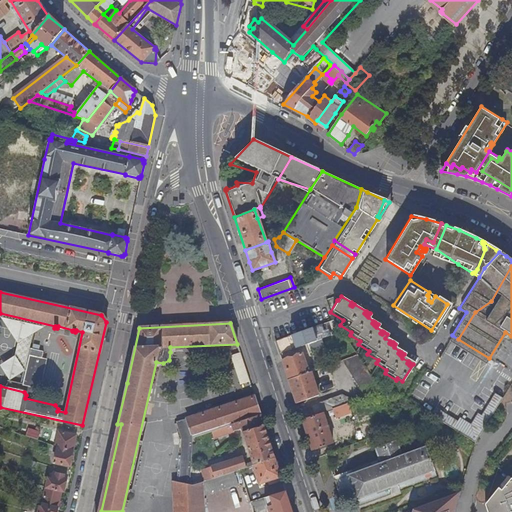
[(311,327),(286,336),(291,349),(306,343),(315,340),(311,327)]
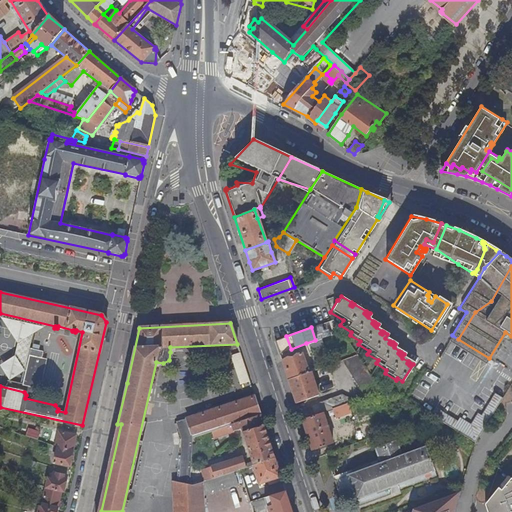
[(455,344),(458,339),(452,335),(449,341),(455,344)]
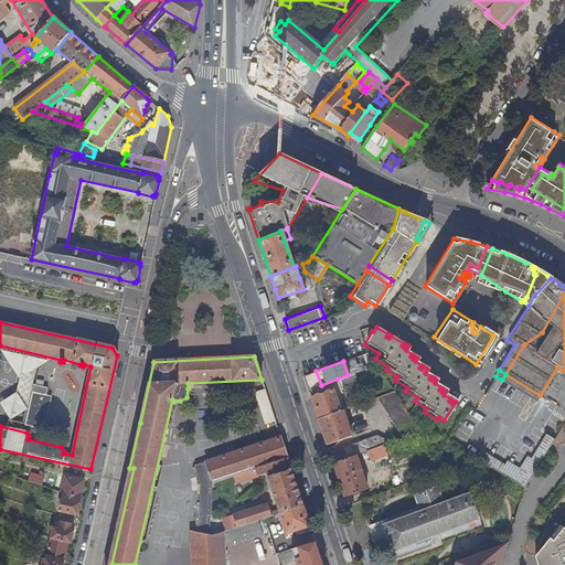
[(348,375),(338,379),(341,388),(356,383),(353,373),(348,375)]
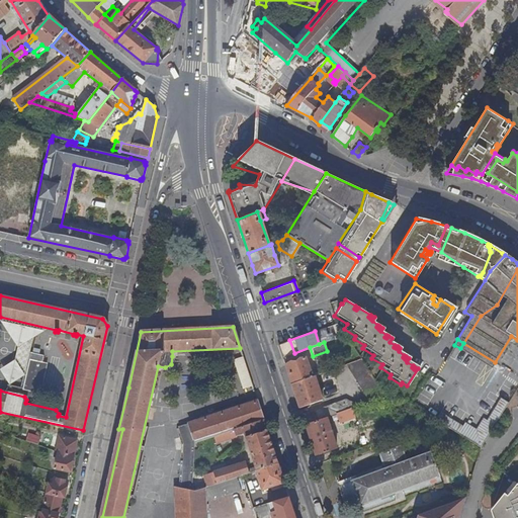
[(495,362),(463,343),(460,348),(492,368),(495,362)]
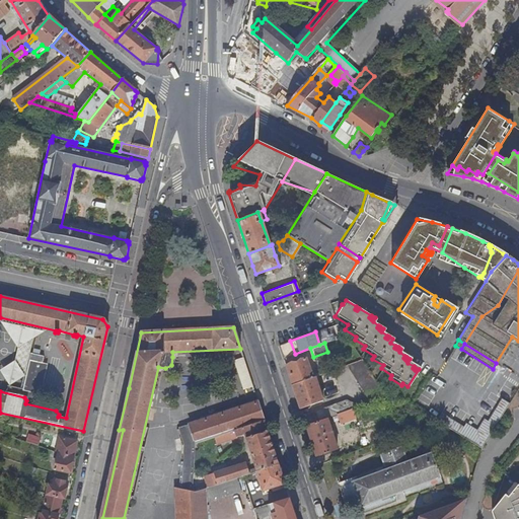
[(285,365),(291,384),(311,377),(311,375),(305,357),(285,365)]
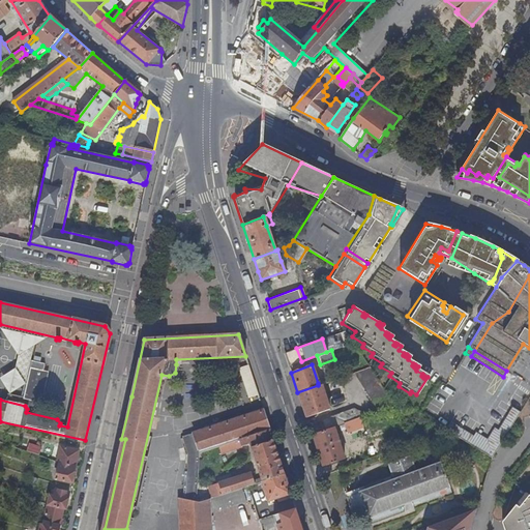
[(258,395),(248,365),(239,369),(248,399),(258,395)]
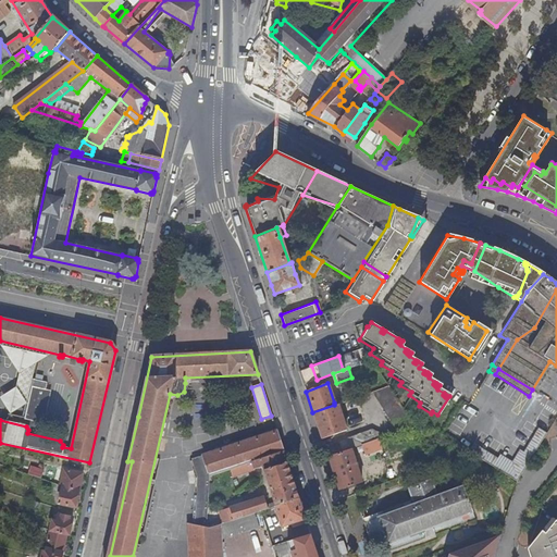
[(370,391),(385,415),(401,408),(387,384),(370,391)]
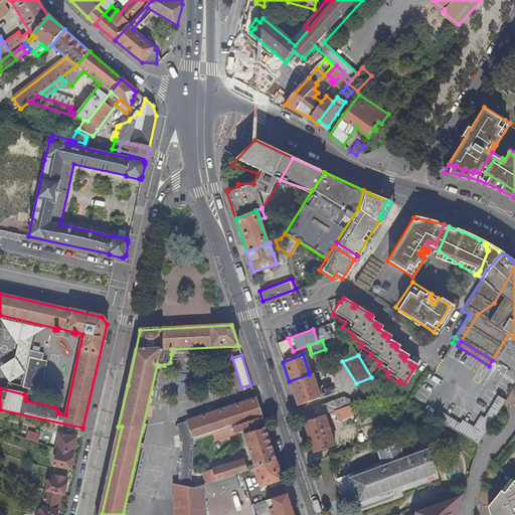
[(39,389),(45,361),(29,357),(23,386),(39,389)]
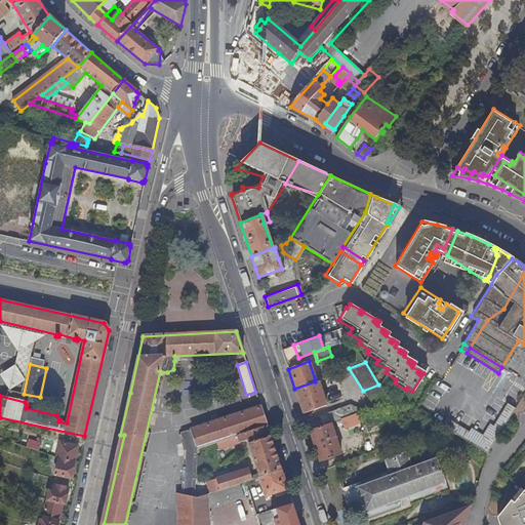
[(323,378),(325,395),(340,393),(338,376),(323,378)]
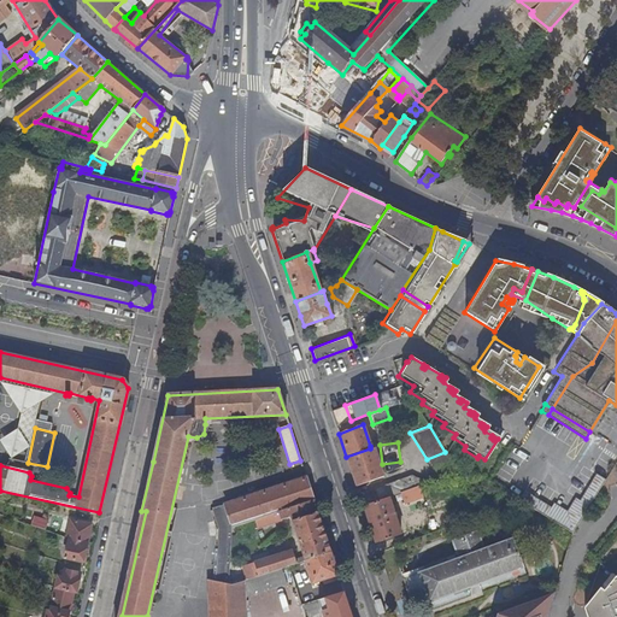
[(346,457),(356,486),(382,476),(375,454),(372,447),(370,448),(346,457)]
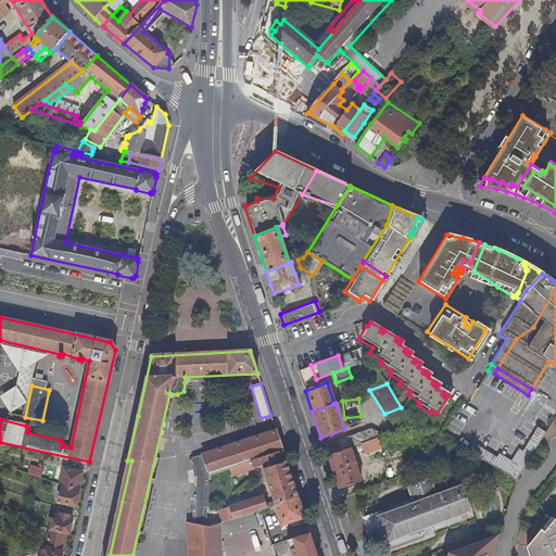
[(384,414),(394,431),(412,425),(408,420),(409,419),(401,407),(384,414)]
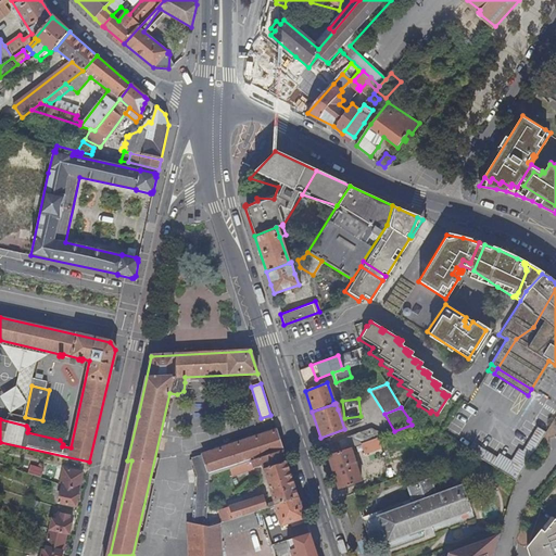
[(472,440),(466,449),(515,479),(528,458),(545,431),(536,427),(521,451),(518,447),(510,459),(498,452),(496,455),(472,440)]
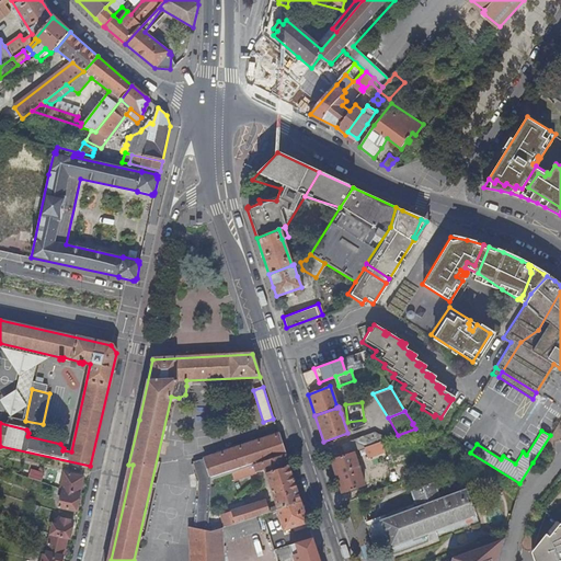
[(339,445),(342,455),(352,451),(363,447),(379,442),(388,438),(374,432),(339,445)]
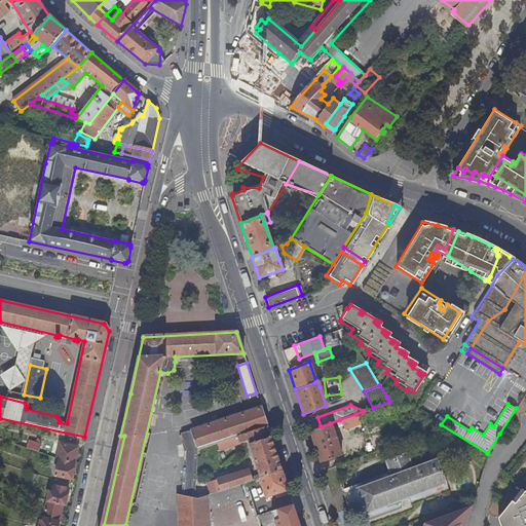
[(232,439),(267,426),(261,407),(190,430),(198,451),(232,439)]
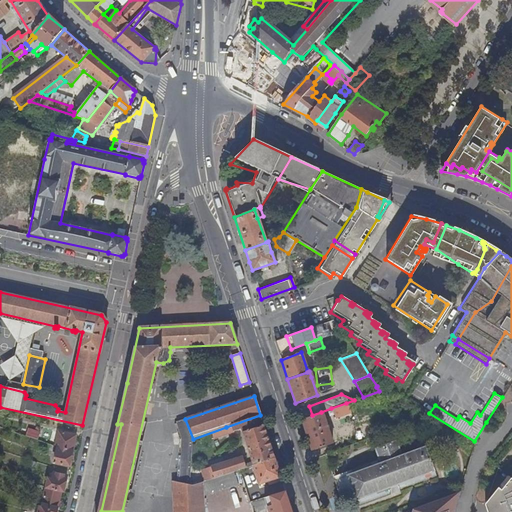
[(346,403),(331,408),(333,415),(349,409),(346,403)]
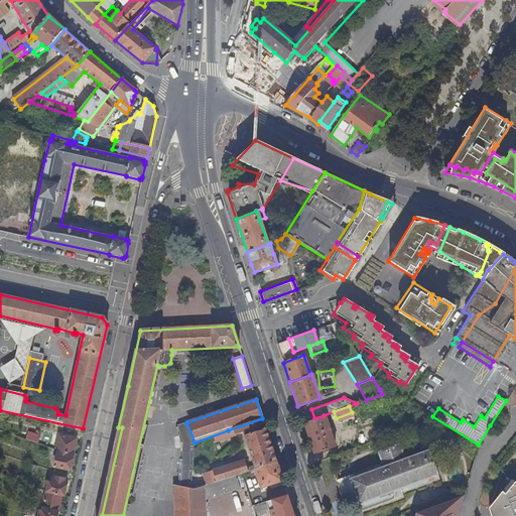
[(303,422),(313,454),(334,446),(330,434),(329,430),(324,415),(314,418),(303,422)]
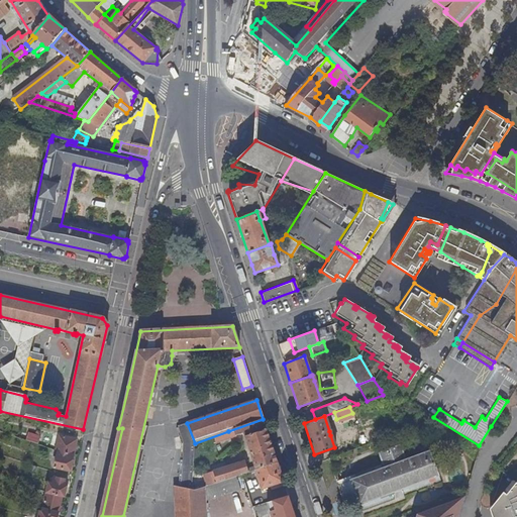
[(277,462),(263,419),(228,431),(230,437),(243,433),(254,470),(277,462)]
